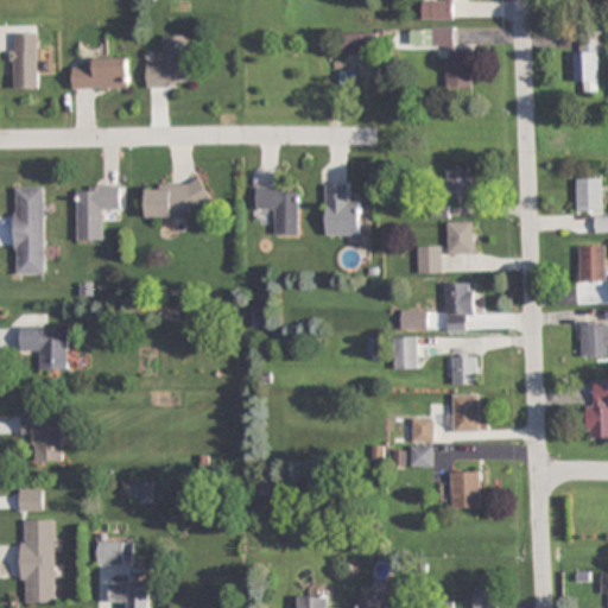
[(423,0),(423,20),(455,20),(455,0),(423,0)]
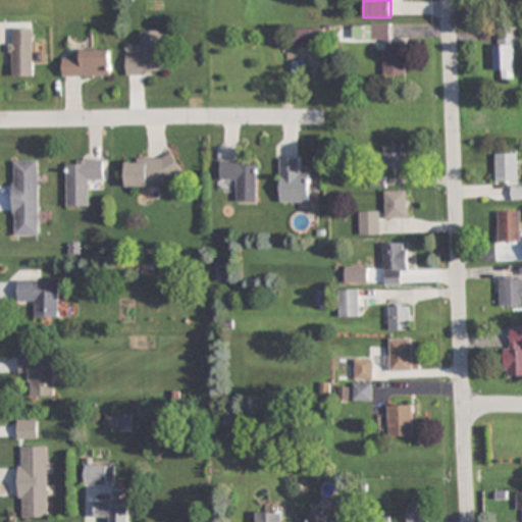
[(406,44),(392,44),(392,24),(371,24),(371,41),(383,41),(383,76),(406,76),(406,44)]
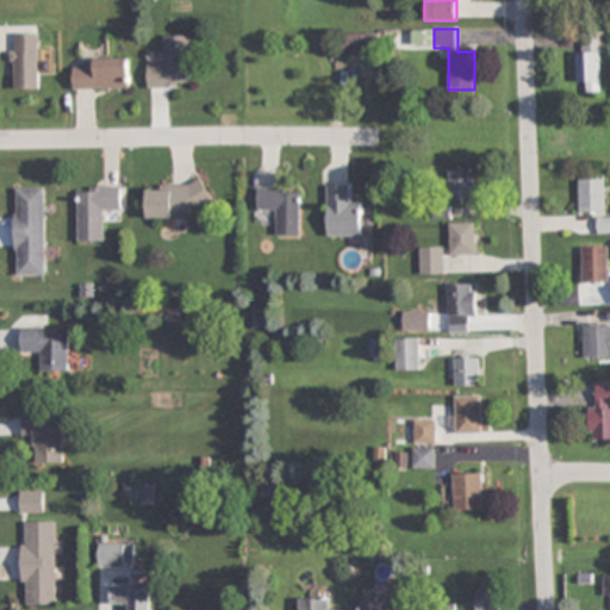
[(375,33),(344,33),(344,55),(375,55),(375,33)]
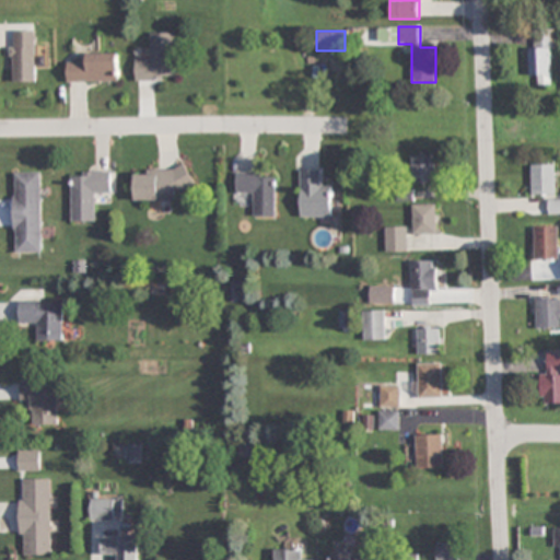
[(539,76),(539,85),(552,85),(552,32),(532,31),(531,76),(539,76)]
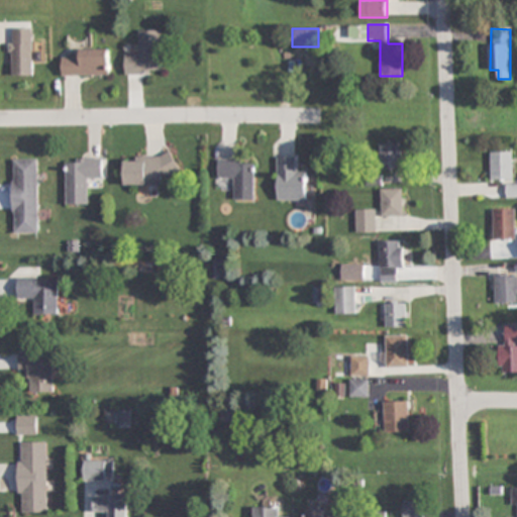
[(32,76),(32,29),(11,29),(11,76),(32,76)]
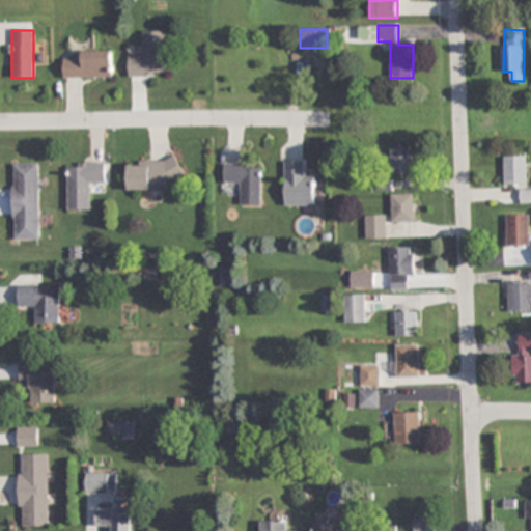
[(129,77),(166,77),(166,32),(144,32),(144,57),(129,57),(129,77)]
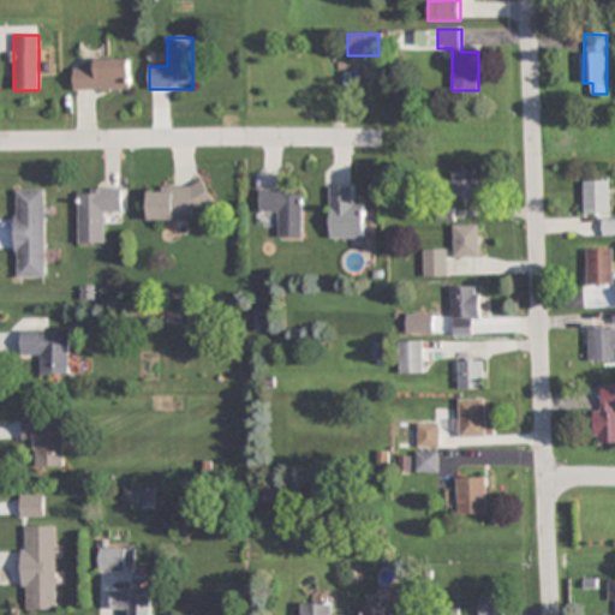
[(95,60),(95,70),(75,70),(75,91),(130,91),(130,60),(95,60)]
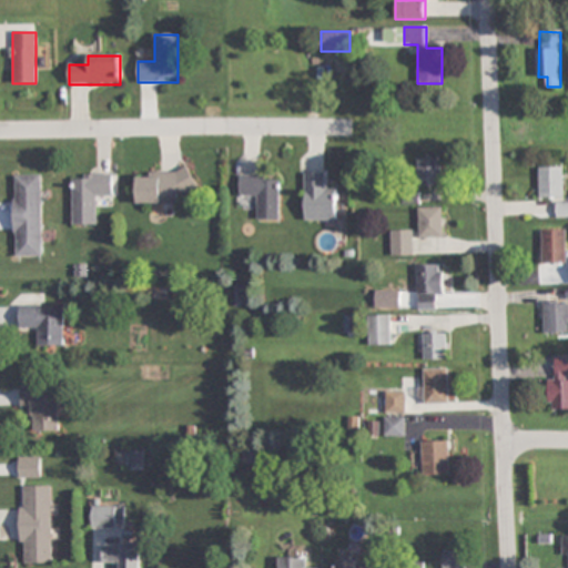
[(418,156),(418,184),(442,184),(442,156),(418,156)]
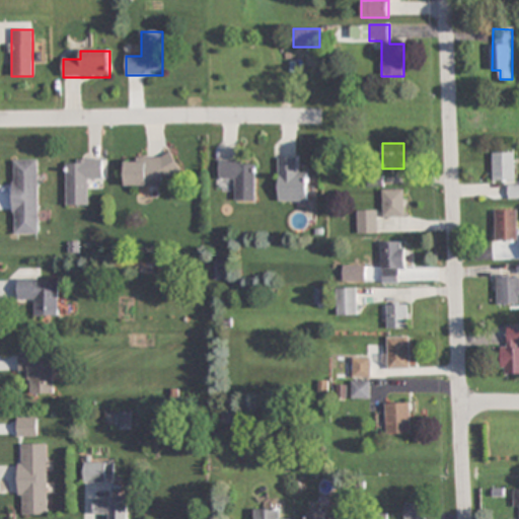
[(514,181),(514,152),(493,152),(493,181),(514,181)]
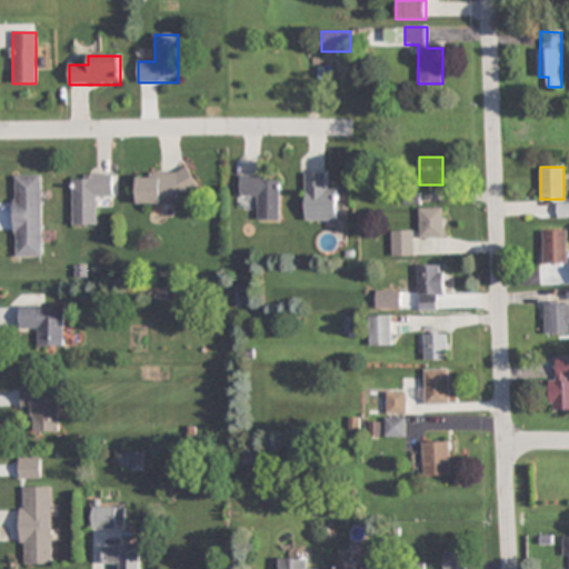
[(178,206),(178,193),(195,193),(195,172),(137,173),(137,207),(178,206)]
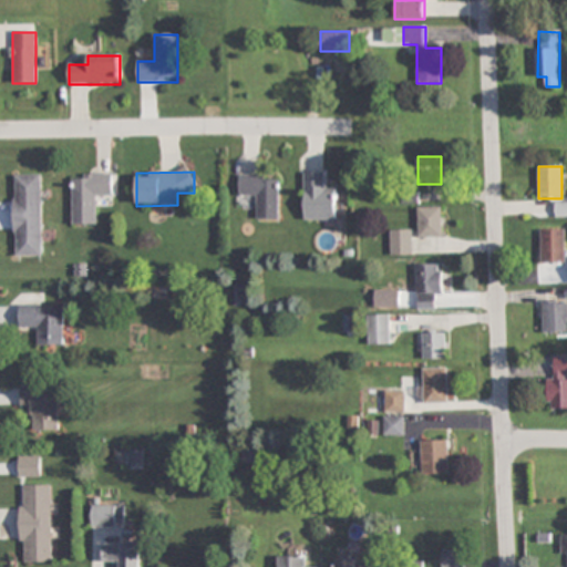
[(337,187),(326,187),(326,173),(303,173),(303,223),(337,223),(337,187)]
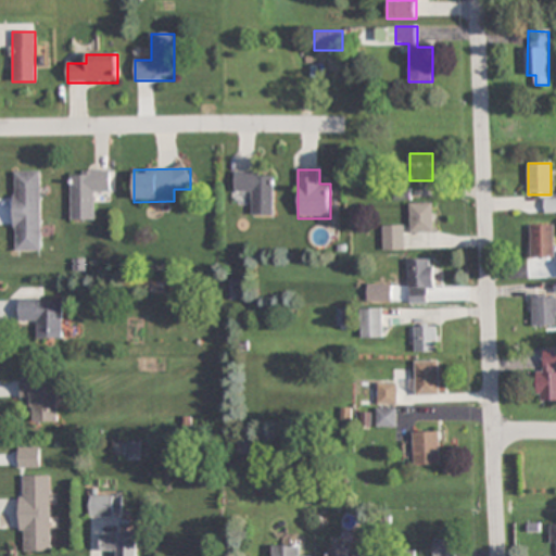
[(14,172),(14,251),(41,251),(41,172),(14,172)]
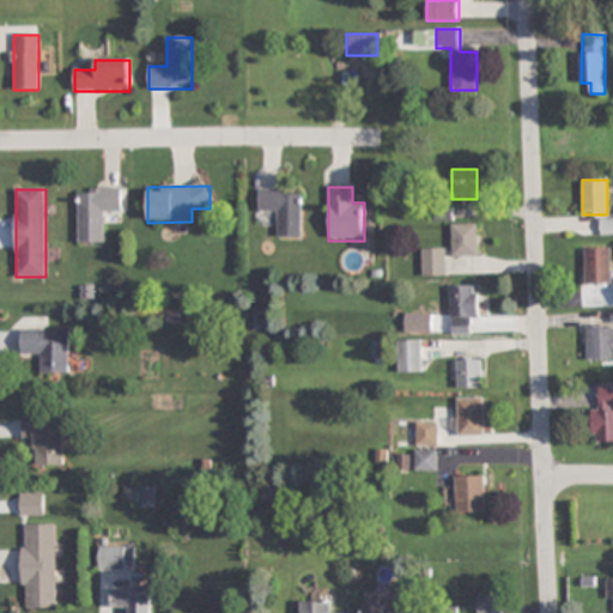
[(105,244),(104,213),(121,213),(121,189),(78,189),(79,246),(105,244)]
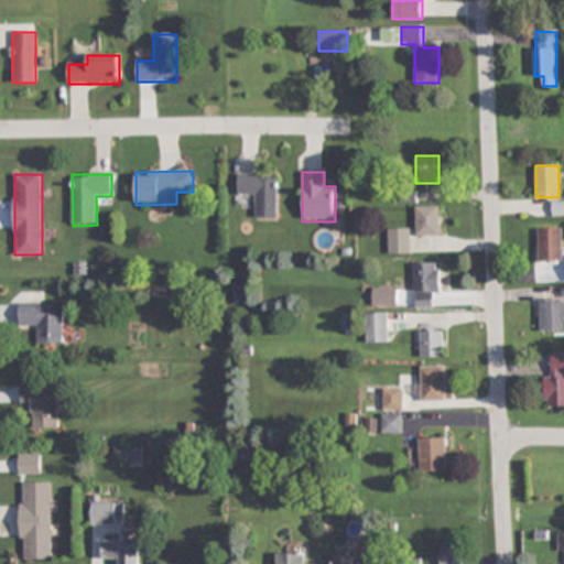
[(278,218),(278,174),(238,174),(238,196),(255,196),(255,218),(278,218)]
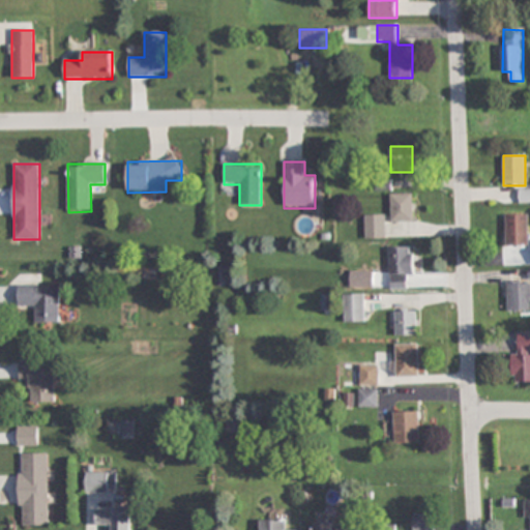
[(529,201),(529,189),(520,189),(520,202),(529,201)]
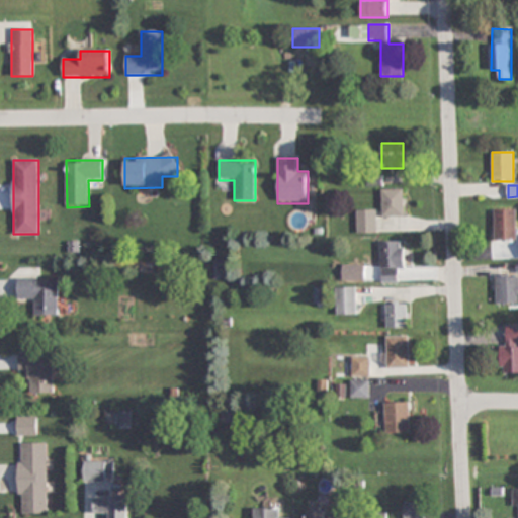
[(382,217),(402,217),(402,189),(382,189),(382,217)]
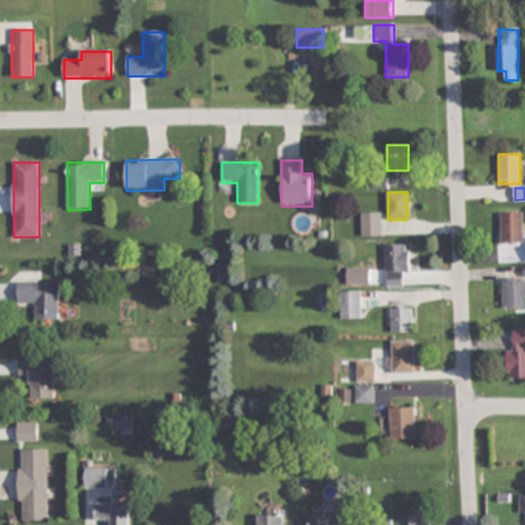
[(501,212),(501,243),(523,243),(523,212),(501,212)]
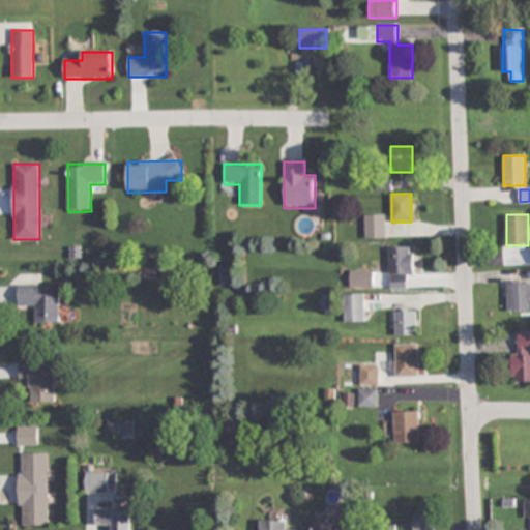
[(365,216),(365,238),(384,238),(384,216),(365,216)]
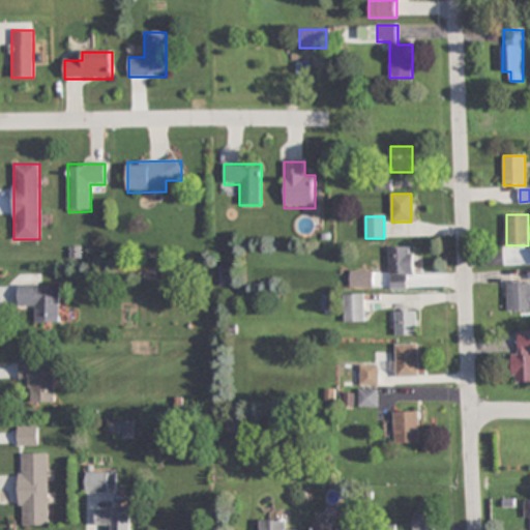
[(389,247),(389,289),(412,289),(412,247),(389,247)]
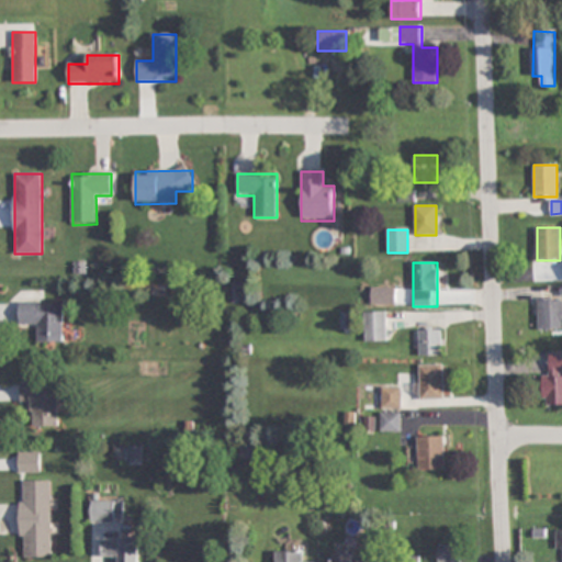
[(561,296),(539,298),(539,329),(561,328),(561,296)]
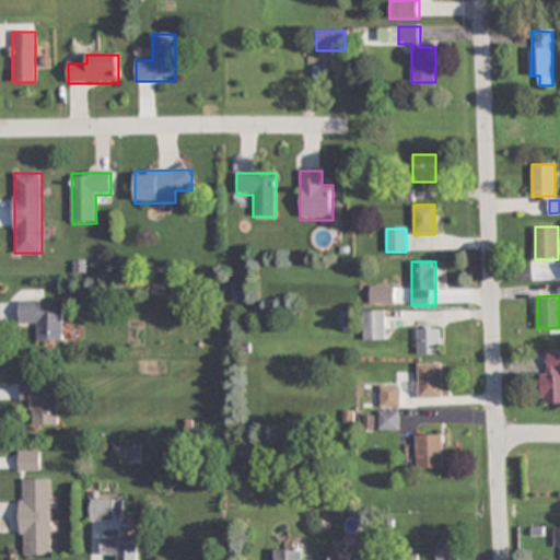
[(21,325),(38,325),(38,341),(62,341),(62,302),(21,302),(21,325)]
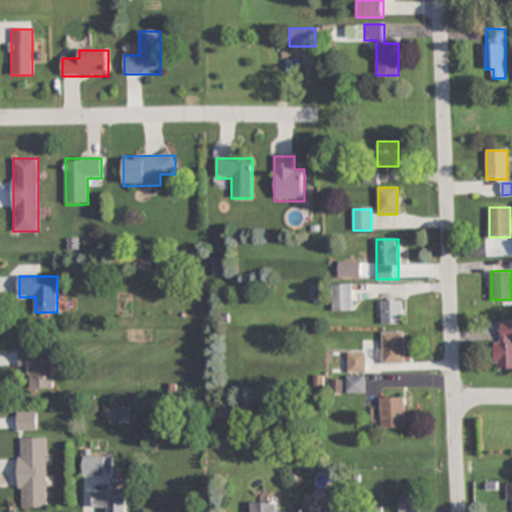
[(332,313),(353,313),(353,285),(332,285),(332,313)]
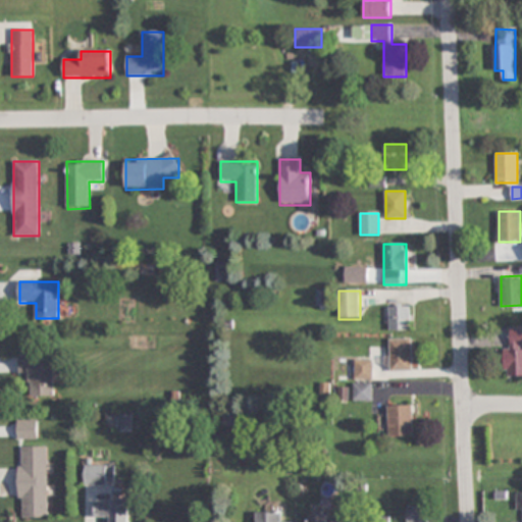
[(388,330),(411,330),(411,306),(388,306),(388,330)]
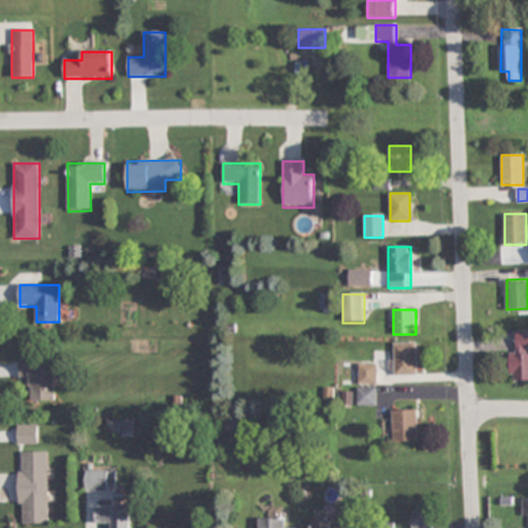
[(510,352),(512,381),(527,381),(527,329),(517,330),(517,352),(510,352)]
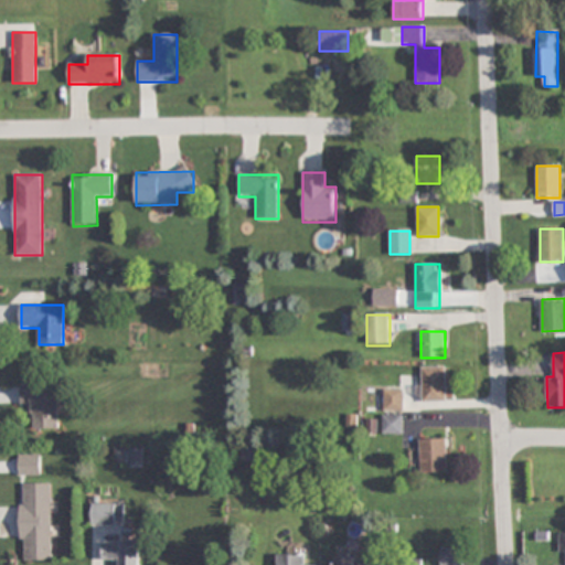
[(447,366),(423,366),(423,401),(447,401),(447,366)]
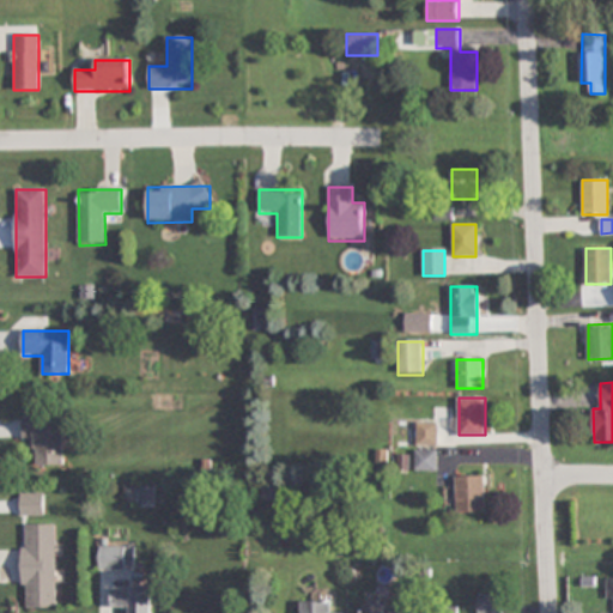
[(36,466),(65,466),(65,417),(24,417),(24,441),(36,441),(36,466)]
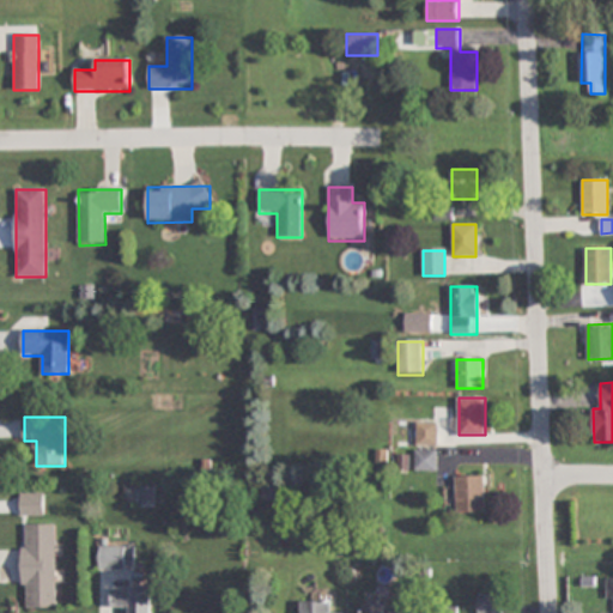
[(437,447),(437,424),(417,424),(417,447),(437,447)]
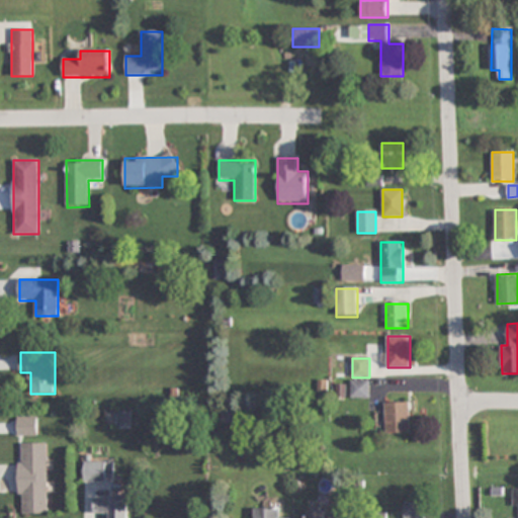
[(369,380),(351,380),(351,398),(369,398),(369,380)]
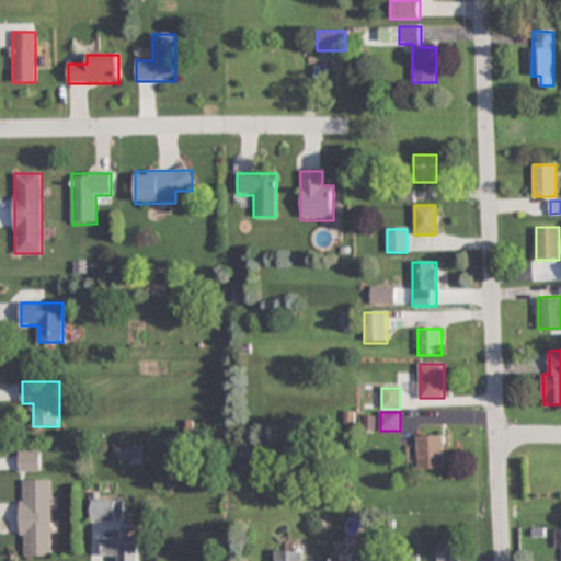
[(445,469),(445,436),(418,436),(418,469),(445,469)]
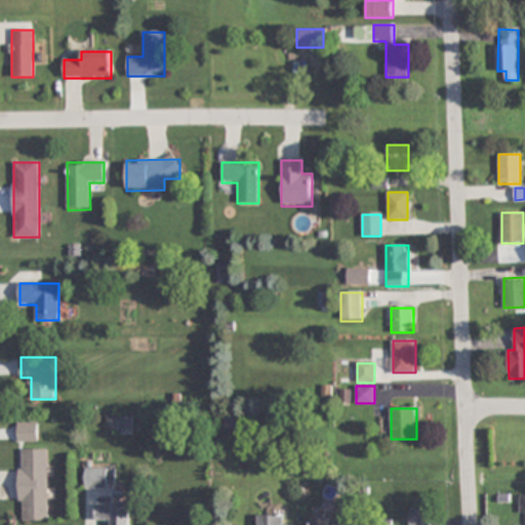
[(17,421),(17,442),(38,442),(38,421),(17,421)]
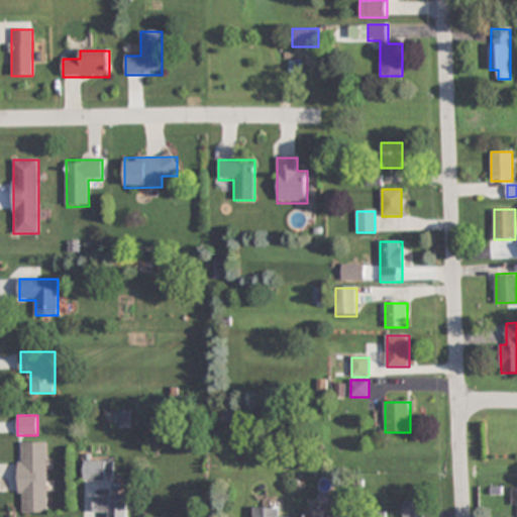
[(48,513),(47,442),(19,442),(19,513),(48,513)]
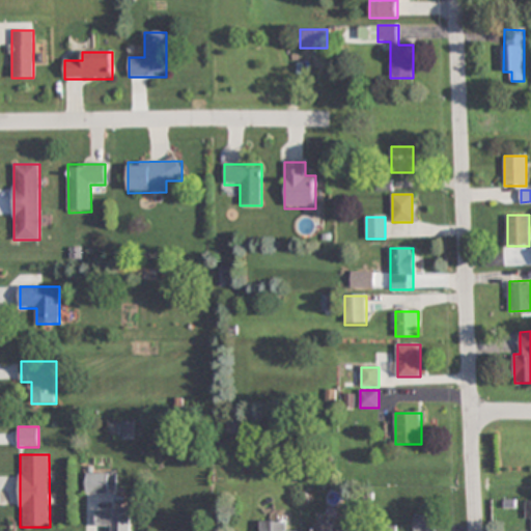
[(85,495),(116,495),(116,474),(85,474),(85,495)]
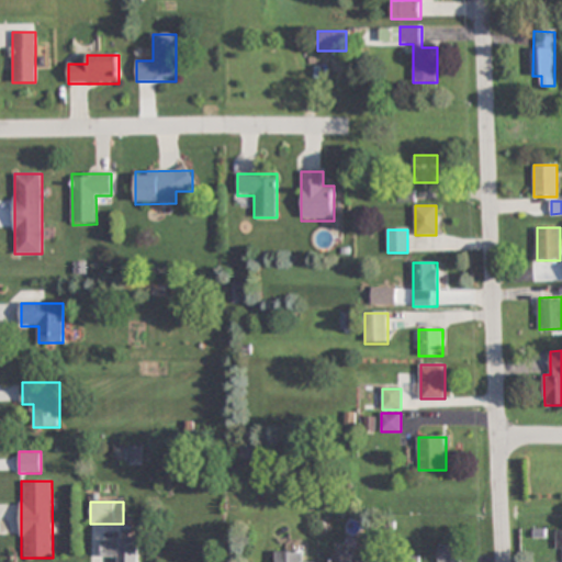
[(102,560),(113,560),(112,561),(138,561),(138,540),(102,540),(102,560)]
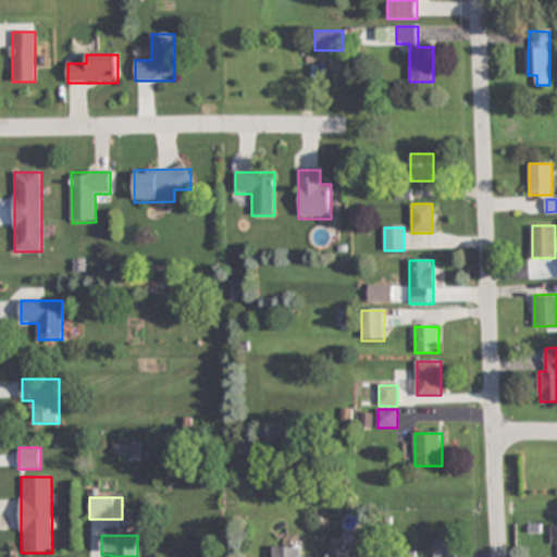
[(434,556),(455,556),(456,540),(435,540),(434,556)]
